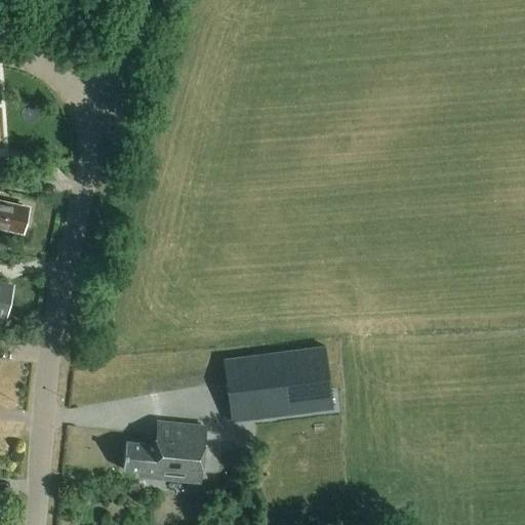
[(0,175),(17,174),(16,156),(0,157),(0,175)]
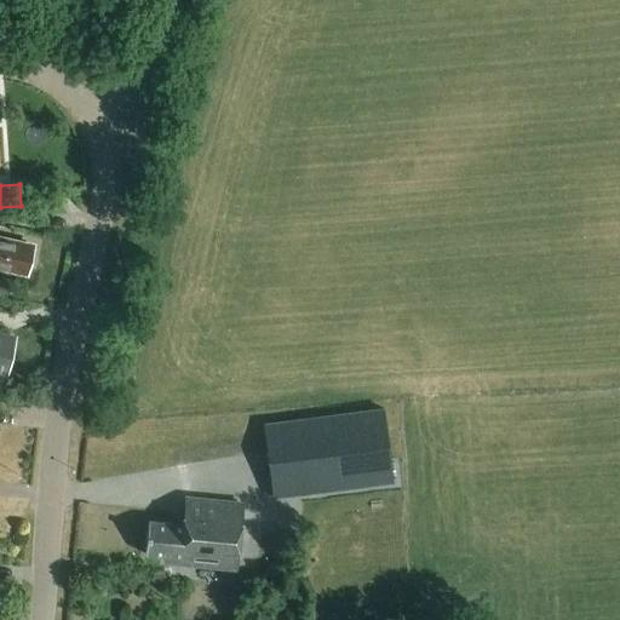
[(15,241),(0,237),(0,270),(9,273),(9,270),(27,275),(28,270),(32,269),(33,260),(32,258),(33,248),(15,244),(15,241)]
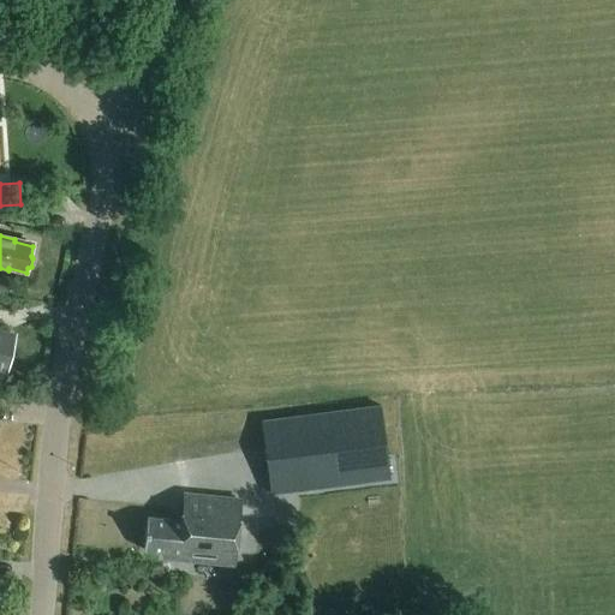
[(0,368),(7,370),(15,339),(0,334),(0,368)]
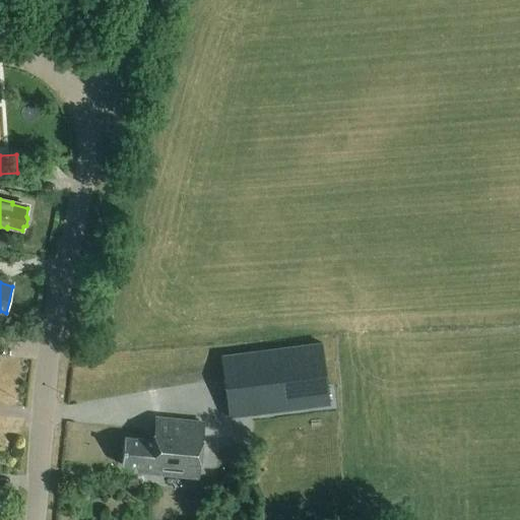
[(321,344),(220,358),(229,418),(329,405),(321,344)]
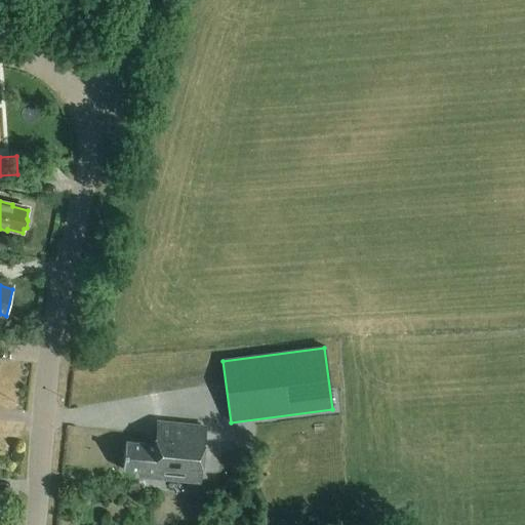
[(180,426),(157,423),(154,445),(125,442),(122,471),(152,474),(151,478),(200,483),(205,429),(188,427),(188,430),(180,429),(180,426)]
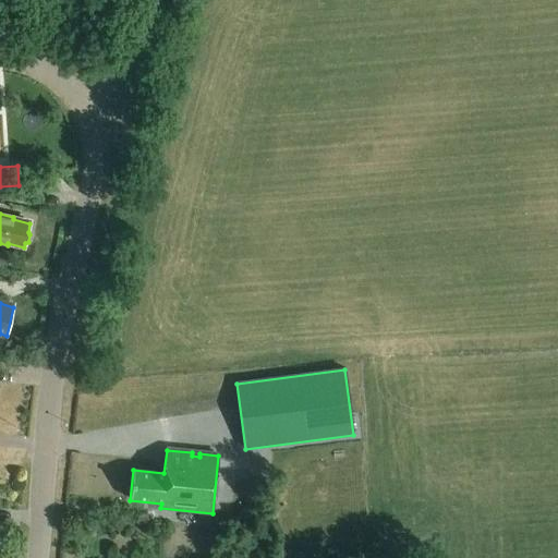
All buildings are outlined.
